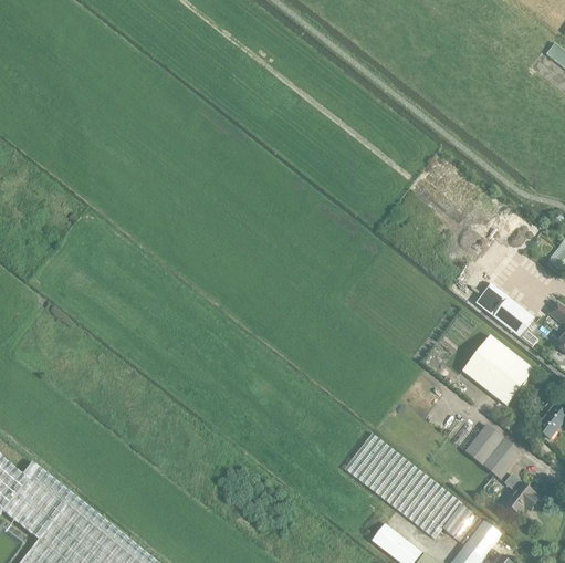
[(564,66),(564,50),(554,41),(546,51),(564,66)]
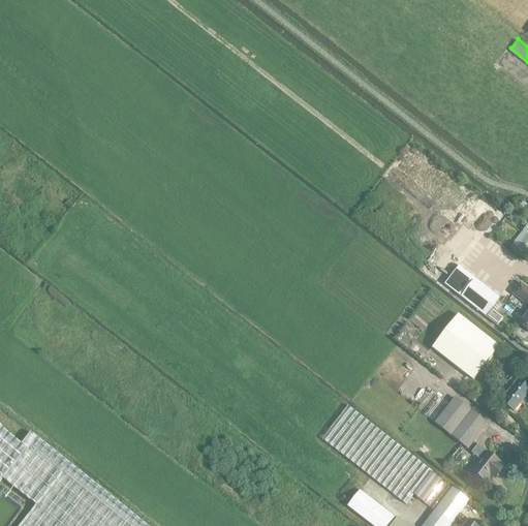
[(527,221),(522,228),(526,233),(516,245),(524,252),(527,246),(527,221)]
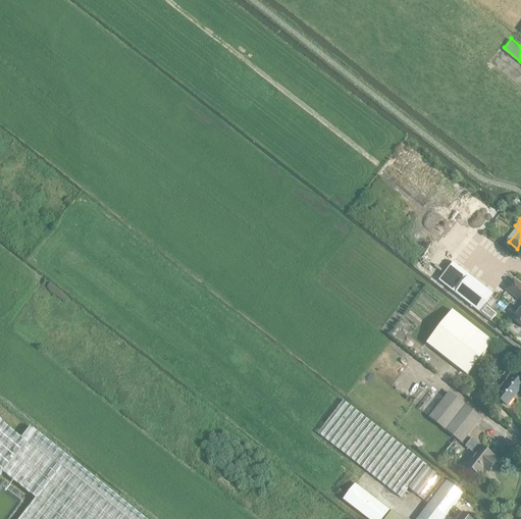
[(468,272),(454,291),(478,309),(492,292),(468,272)]
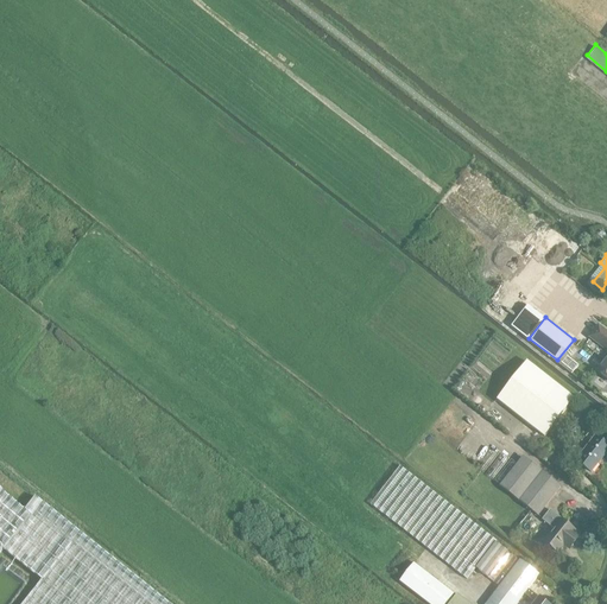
[(606,330),(599,324),(592,335),(606,345),(606,357),(598,372),(606,377),(606,330)]
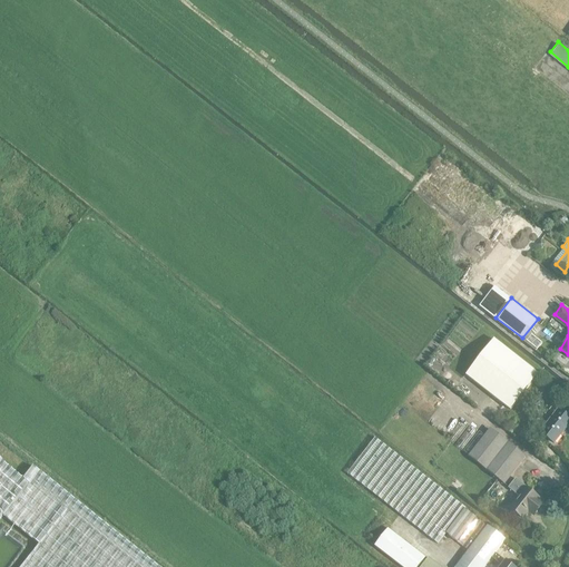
[(493,336),(466,372),(509,407),(537,372),(493,336)]
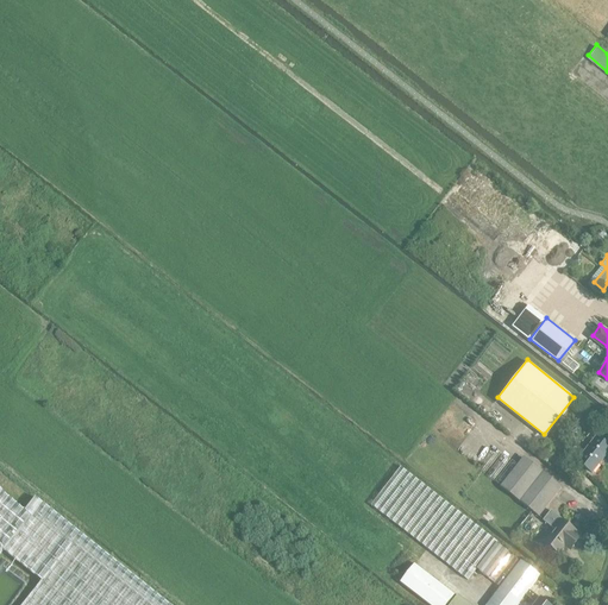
[(591,472),(607,451),(607,445),(595,435),(576,460),(591,472)]
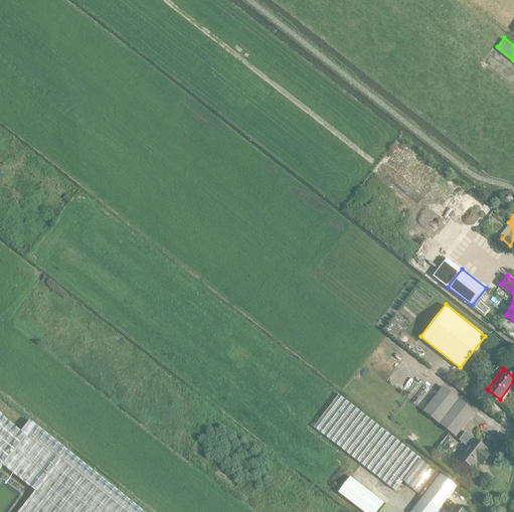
[(418,376),(404,394),(422,408),(421,409),(427,413),(438,421),(455,436),(475,409),(442,384),(437,390),(418,376)]
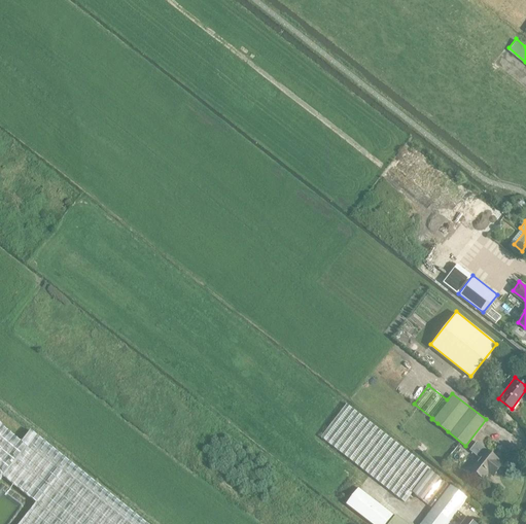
[(328,425),(320,434),(328,441),(404,500),(411,491),(422,499),(431,507),(419,522),(420,523),(445,523),(454,513),(462,520),(465,515),(464,514),(457,509),(466,496),(450,483),(449,484),(439,476),(428,468),(429,467),(346,403),(328,425)]
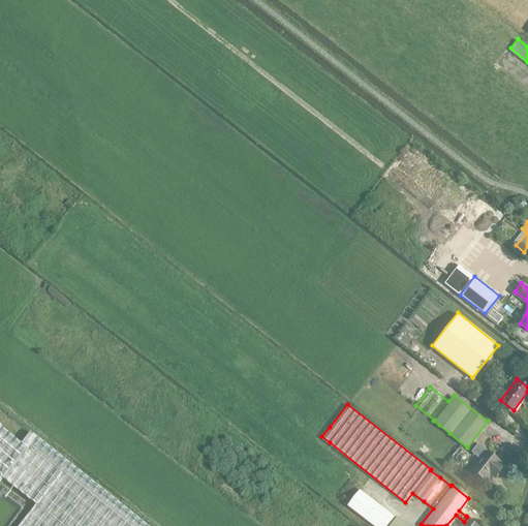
[(418,446),(426,452),(432,445),(425,439),(418,446)]
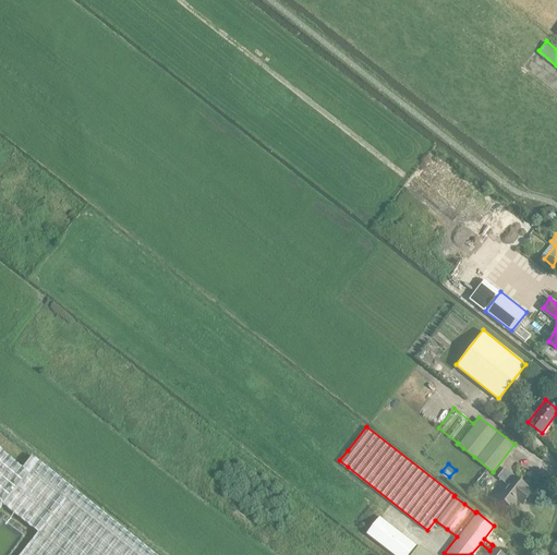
[(504,466),(496,474),(506,482),(496,494),(510,505),(517,498),(521,502),(529,493),(522,489),(525,484),(512,473),(504,466)]
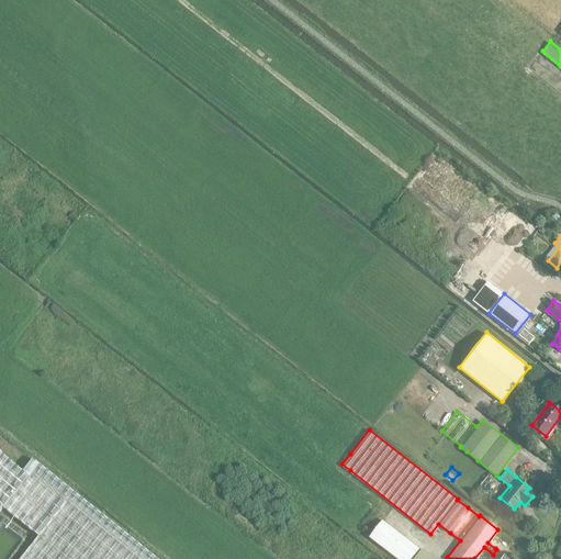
[(369,534),(400,558),(408,558),(418,546),(382,517),(369,534)]
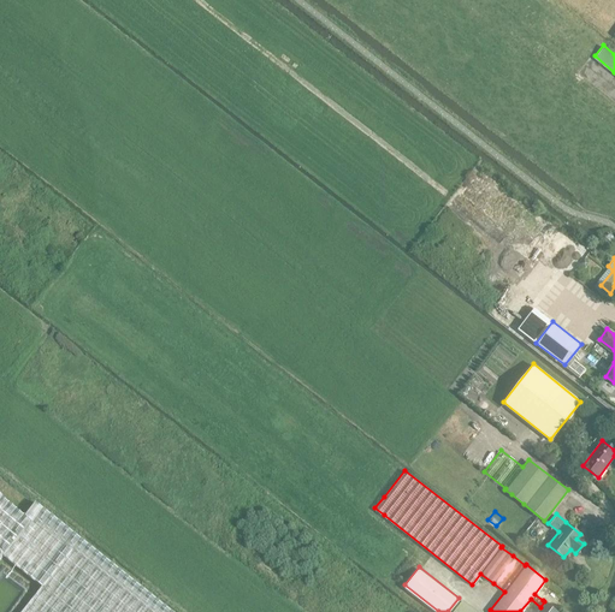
[(478,611),(461,599),(451,611),(478,611)]
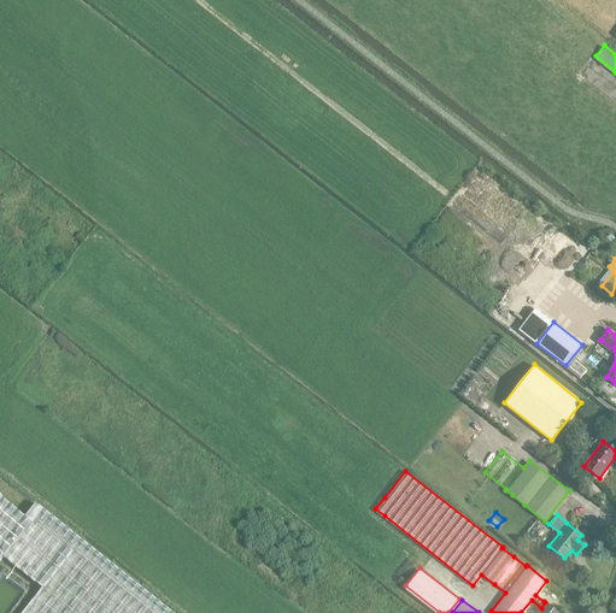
[(541,608),(537,612),(558,612),(545,602),(541,608)]
